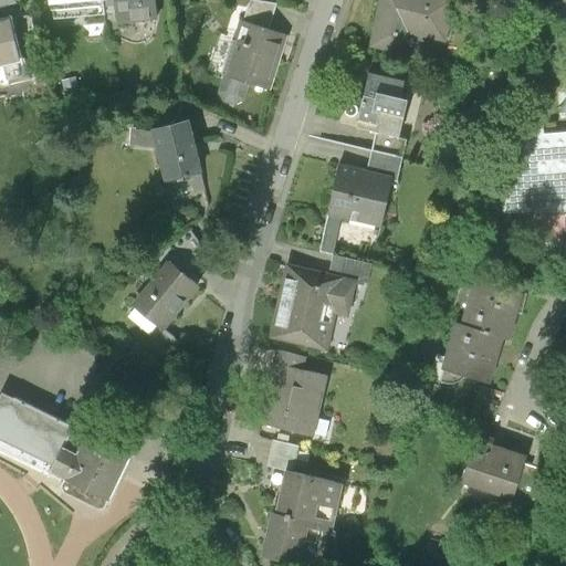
[(103,0),(48,0),(51,11),(52,11),(53,20),(105,16),(104,12),(103,0)]
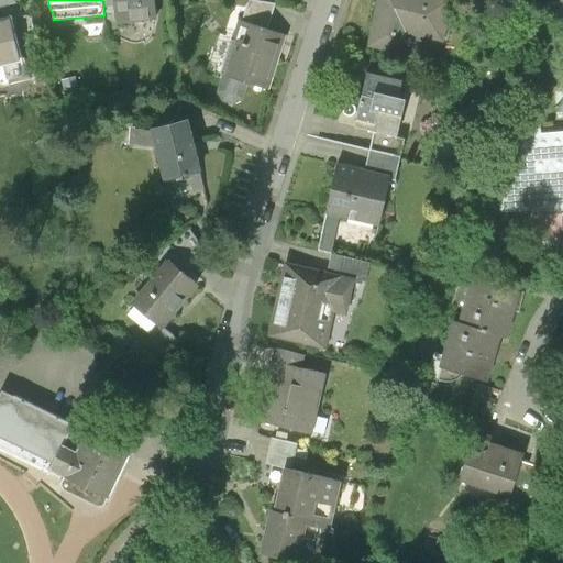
[(102,0),(103,12),(114,11),(116,22),(155,19),(153,0),(102,0)]
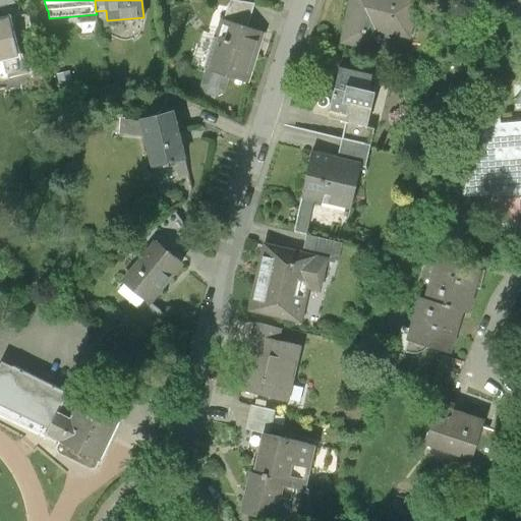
[(230,0),(223,21),(245,29),(254,4),(230,0)]
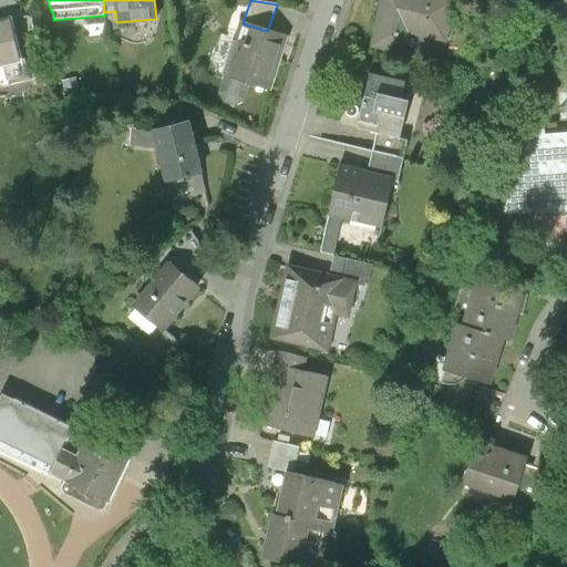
[(454,0),(383,0),(374,45),(404,52),(409,32),(447,40),(454,0)]
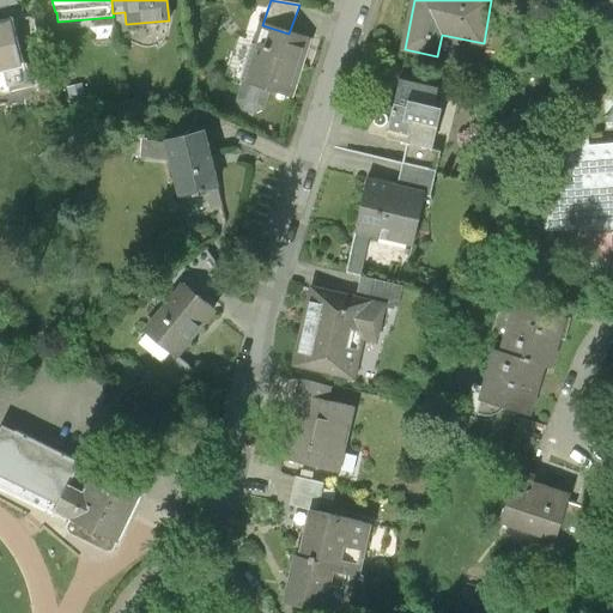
[(8,24),(0,25),(0,68),(2,68),(19,65),(8,24)]
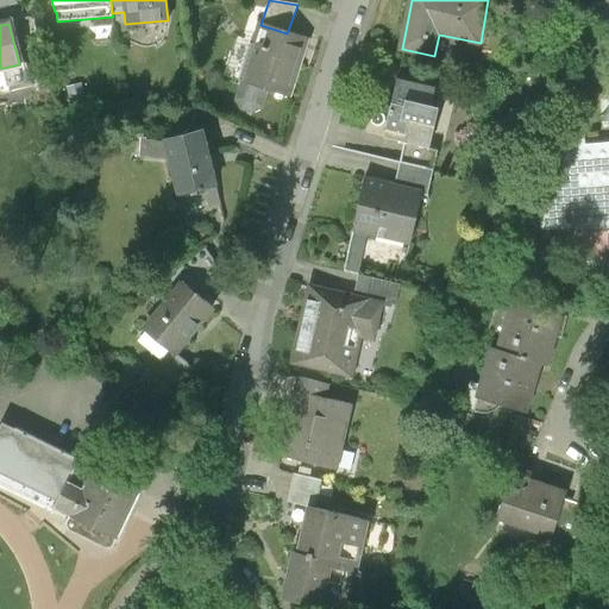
[(287,33),(261,25),(259,25),(240,82),(242,82),(236,100),(240,110),(251,113),(259,108),(265,90),(287,98),(306,39),(287,33)]
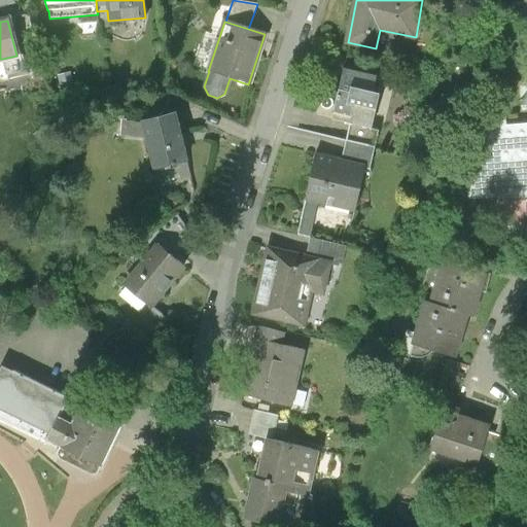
[(20,71),(16,56),(2,59),(6,75),(20,71)]
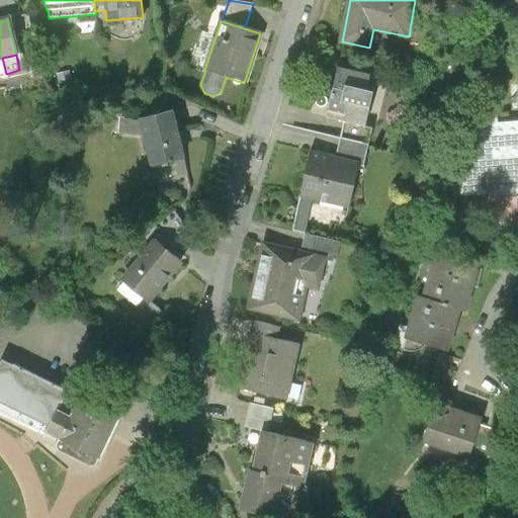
[(371,73),(339,66),(328,115),(366,123),(373,90),(368,89),(371,73)]
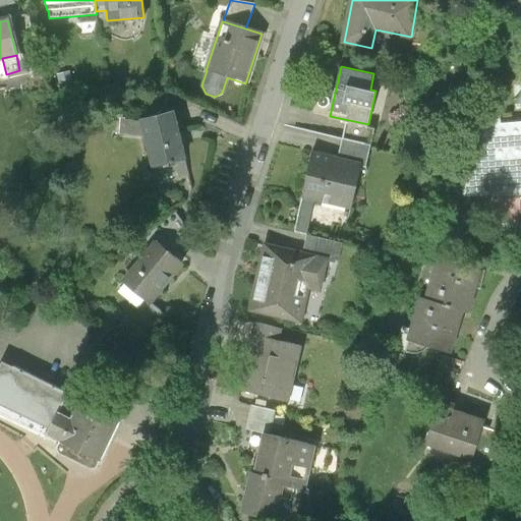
[(71,72),(59,76),(63,92),(75,88),(71,72)]
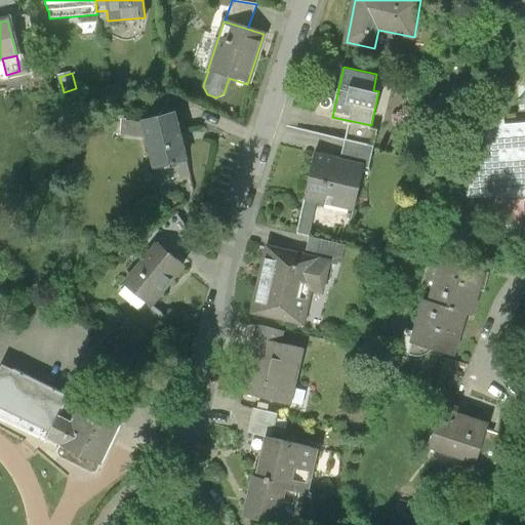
[(190,176),(174,115),(142,122),(146,136),(153,168),(175,162),(179,178),(190,176)]
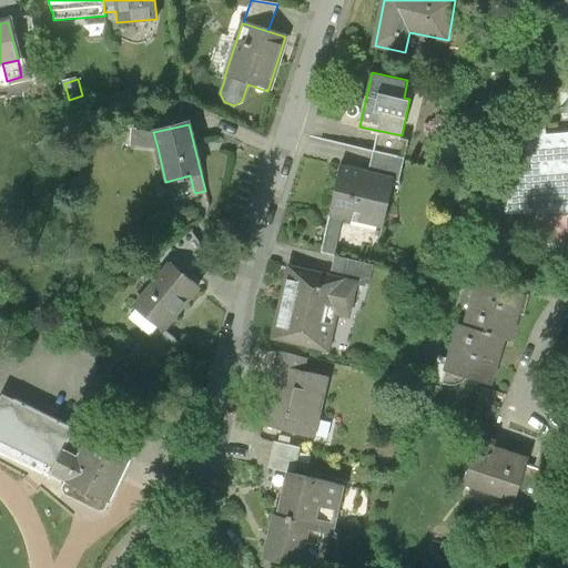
[(544,125),(507,129),(511,180),(501,181),(505,213),(540,210),(540,213),(567,211),(567,133),(545,137),(544,125)]
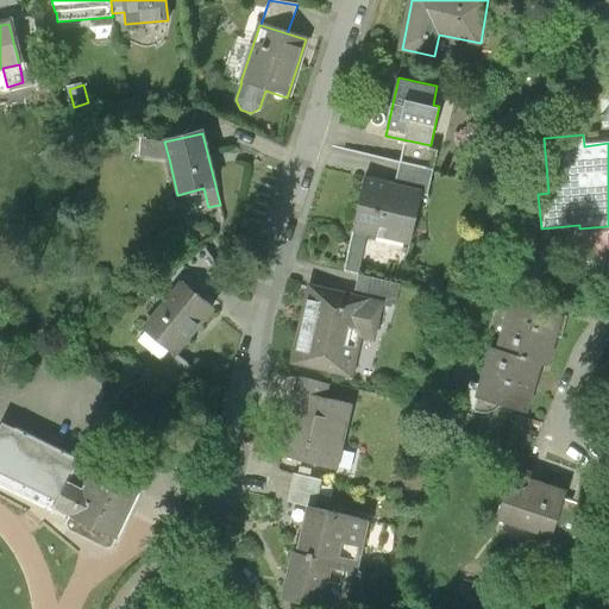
[(140,156),(169,158),(164,142),(142,140),(140,156)]
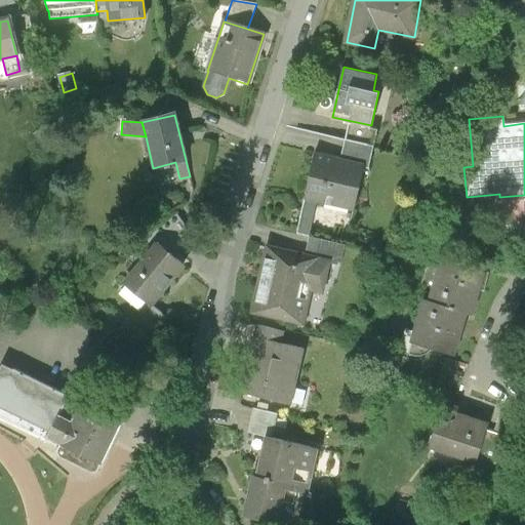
[(47,128),(35,135),(43,148),(54,140),(47,128)]
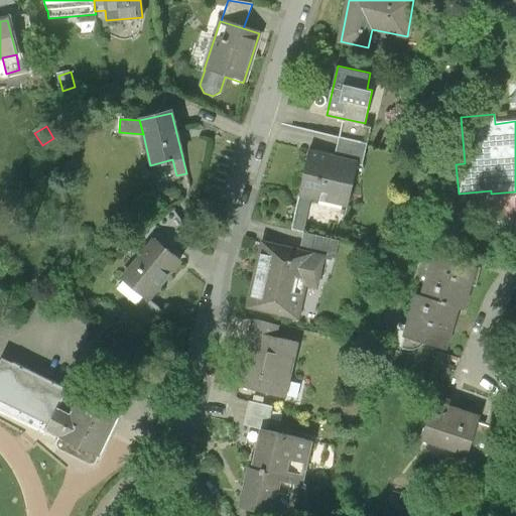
[(368,144),(341,137),(336,158),(357,163),(363,164),(368,144)]
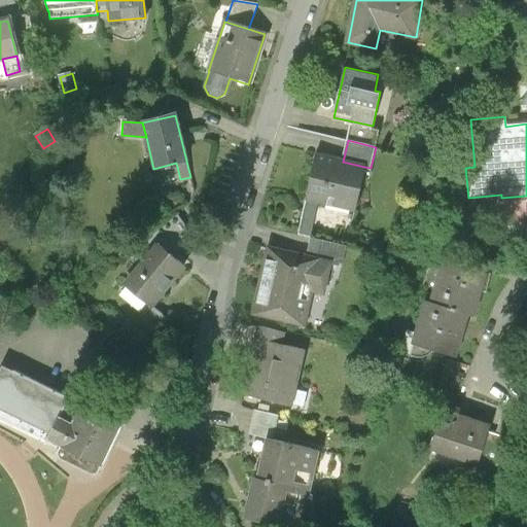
[(354,210),(364,167),(343,162),(317,155),(307,199),(319,202),(354,210)]
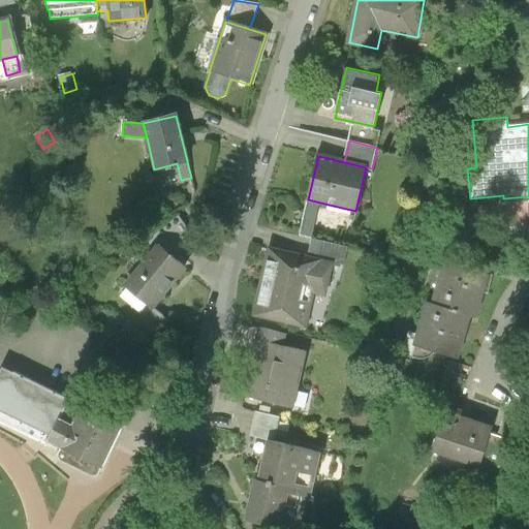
[(308,199),(300,235),(311,238),(320,203),(308,199)]
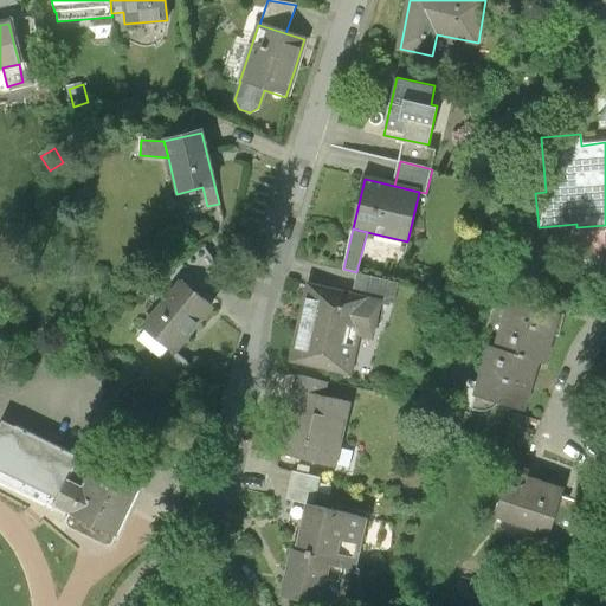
[(181,282),(200,297),(220,272),(204,247),(169,274),(180,283),(181,282)]
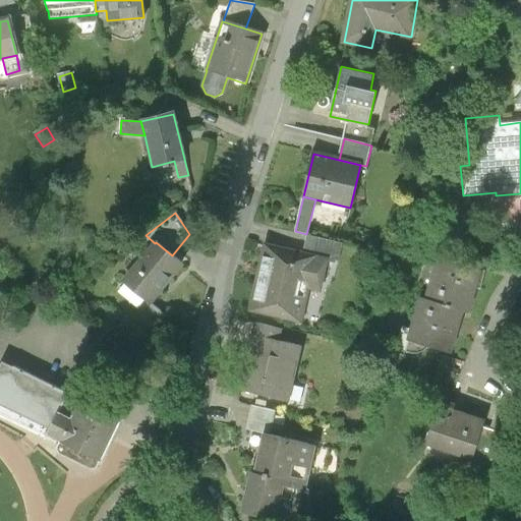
[(343,243),(308,235),(303,255),(328,262),(338,264),(343,243)]
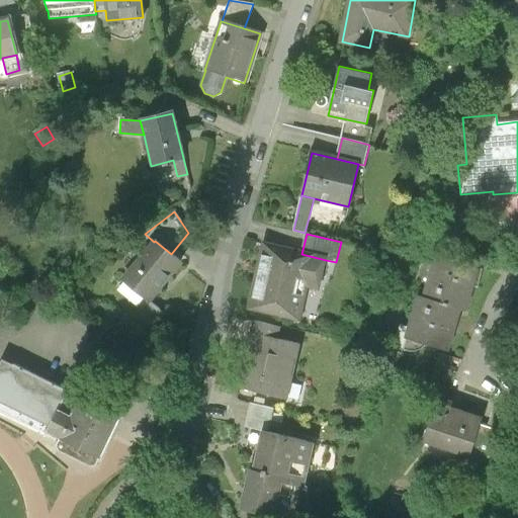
[(171,254),(155,241),(154,242),(122,280),(148,301),(181,262),(171,254)]
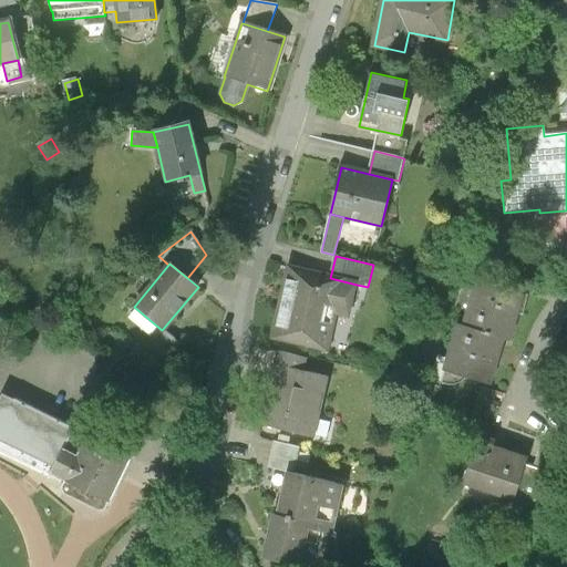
[(330,278),(290,268),(272,338),(328,351),(338,312),(349,316),(357,285),(330,278)]
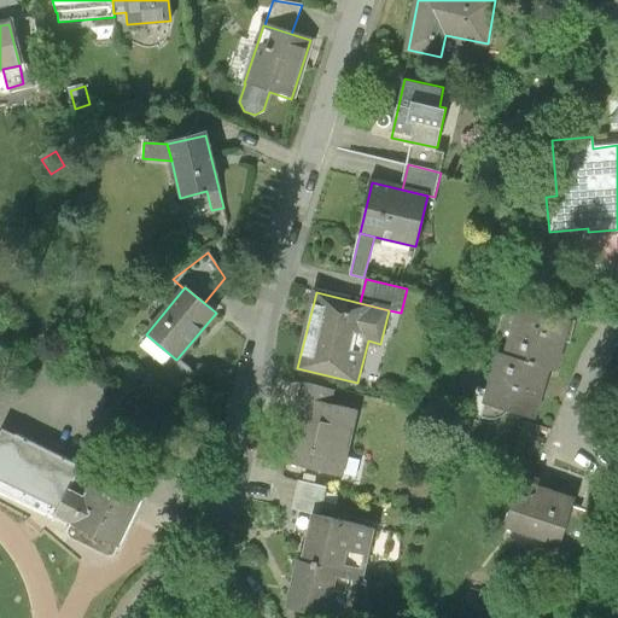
[(517,304),(502,355),(546,367),(554,369),(569,320),(517,304)]
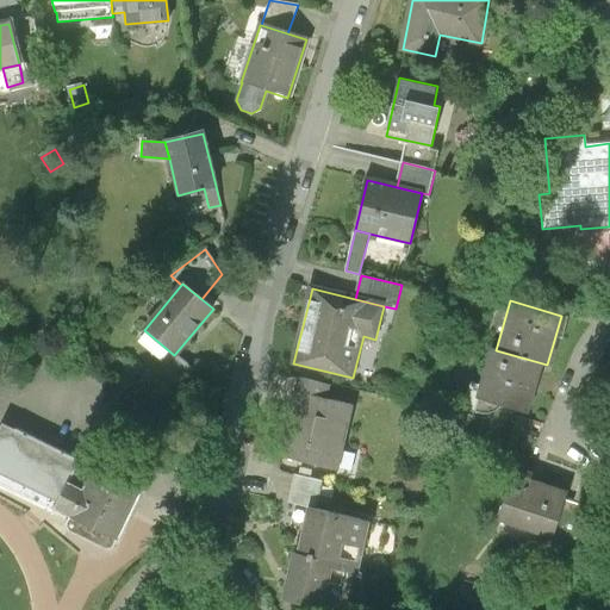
[(524,412),(539,362),(496,350),(490,348),(475,398),(524,412)]
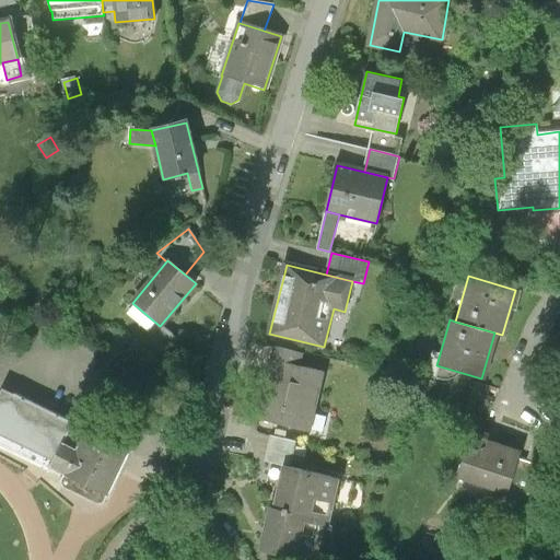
[(276,348),(272,361),(299,366),(302,354),(276,348)]
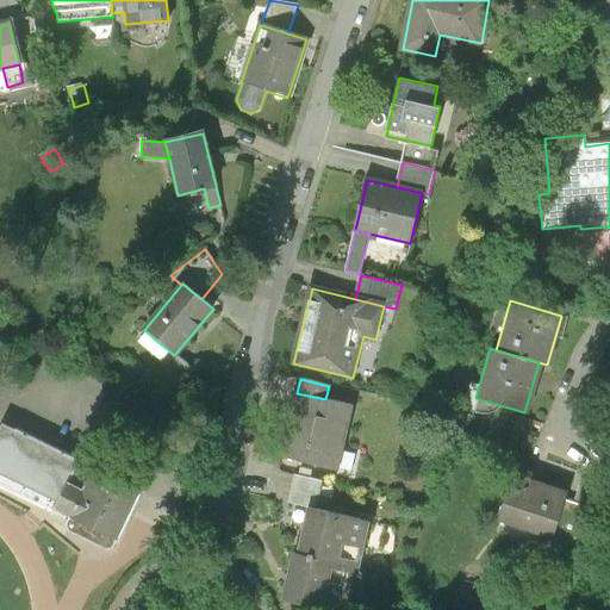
[(325,399),(297,393),(282,456),(337,468),(352,405),(325,399)]
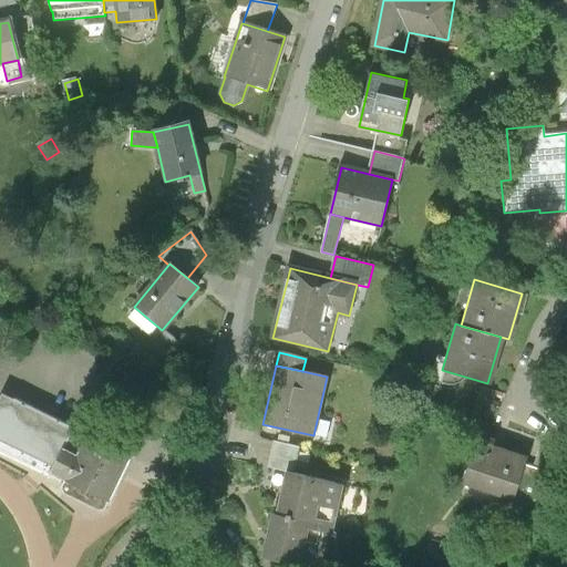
[(101,428),(14,385),(0,414),(0,424),(66,459),(75,441),(91,447),(101,428)]
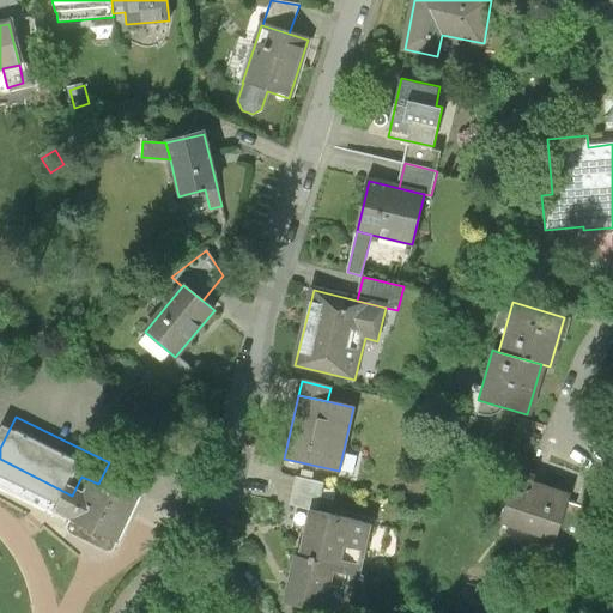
[(155,484),(109,462),(98,484),(82,477),(72,496),(68,503),(131,533),(155,484)]
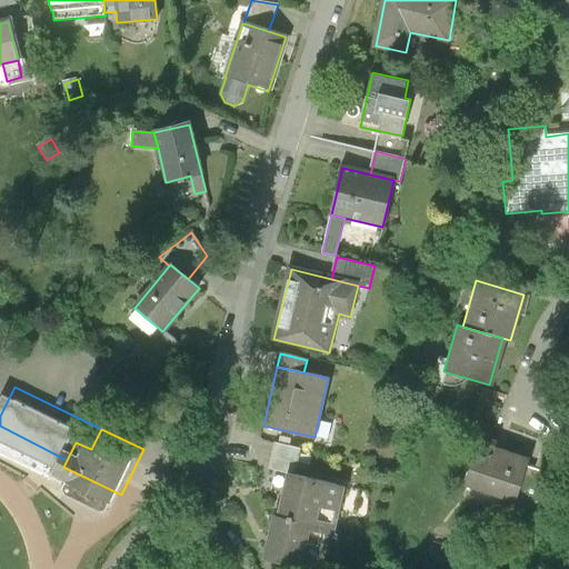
[(272,441),(267,468),(295,475),(300,448),(272,441)]
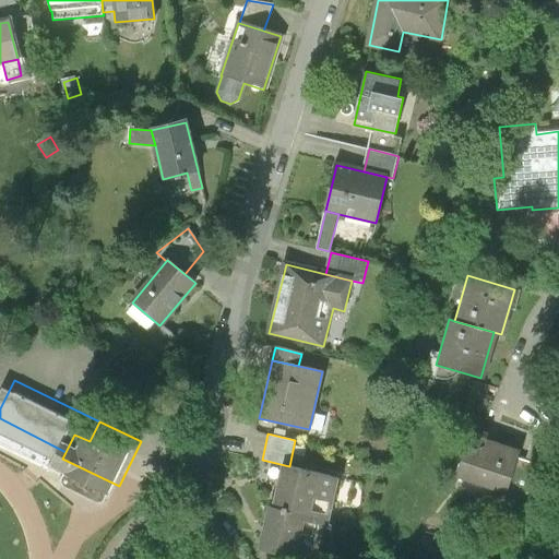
[(519,451),(468,435),(455,476),(506,491),(516,459),(519,451)]
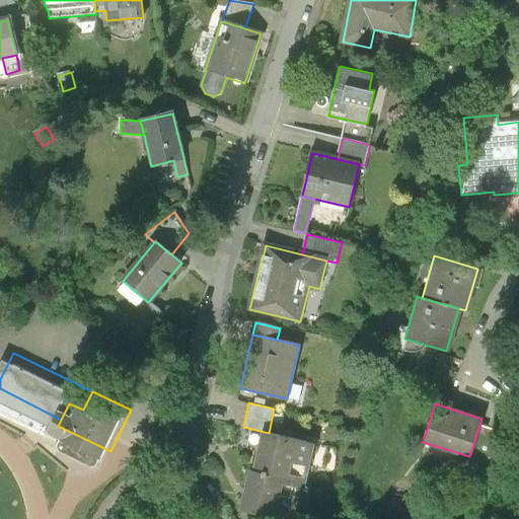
[(487,429),(479,426),(469,456),(464,475),(497,486),(518,415),(494,408),(487,429)]
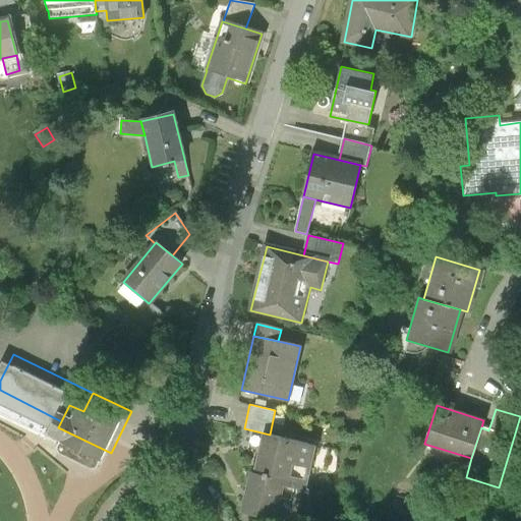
[(313,448),(264,436),(254,473),(300,484),(304,485),(313,448)]
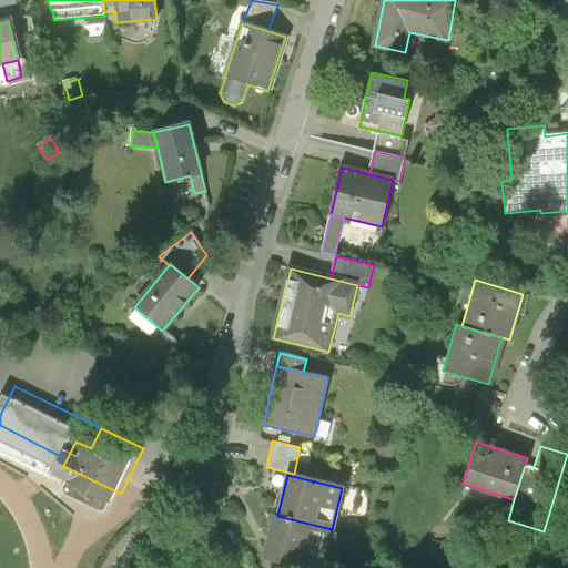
[(273,515),(263,558),(305,567),(317,567),(327,528),(277,516),(273,515)]
